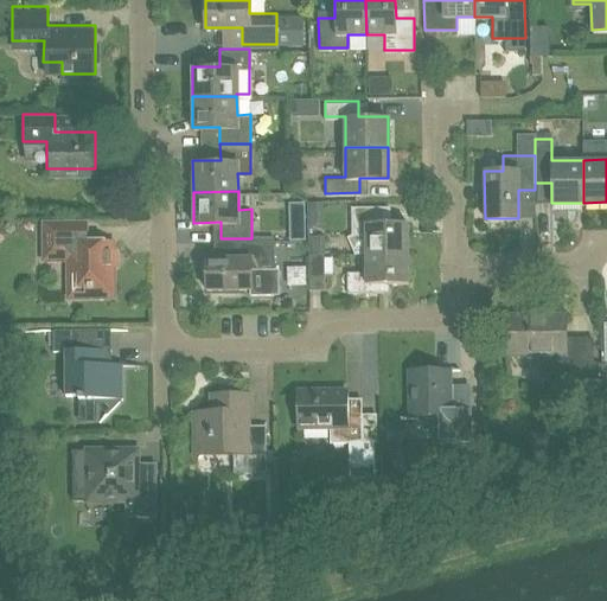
[(310,198),(310,223),(314,223),(314,219),(323,219),(323,198),(310,198)]
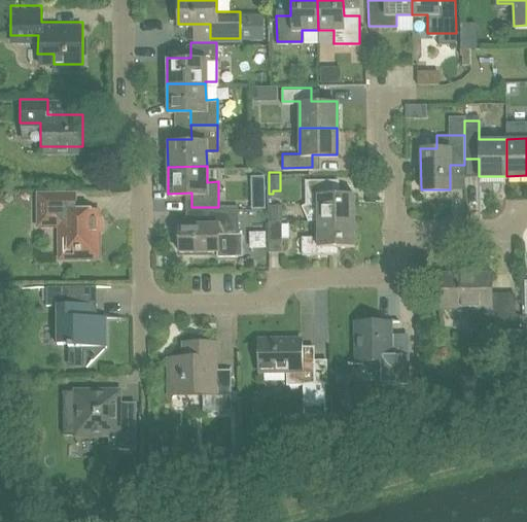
[(306,217),(353,217),(353,192),(330,192),(330,178),(304,178),(304,202),(300,204),(306,217)]
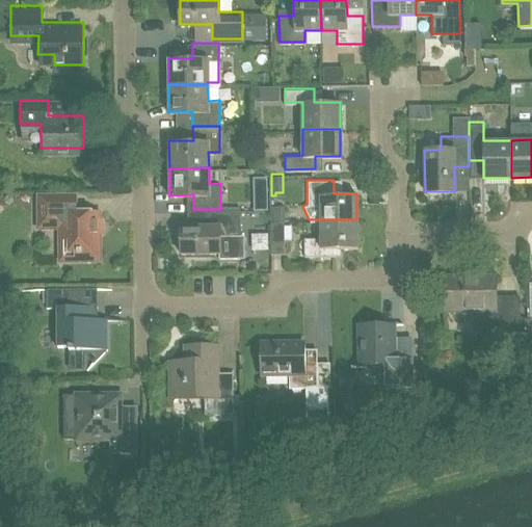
[(100,230),(100,215),(98,215),(98,207),(75,207),(75,191),(37,191),(37,224),(58,224),(58,256),(98,256),(98,230),(100,230)]
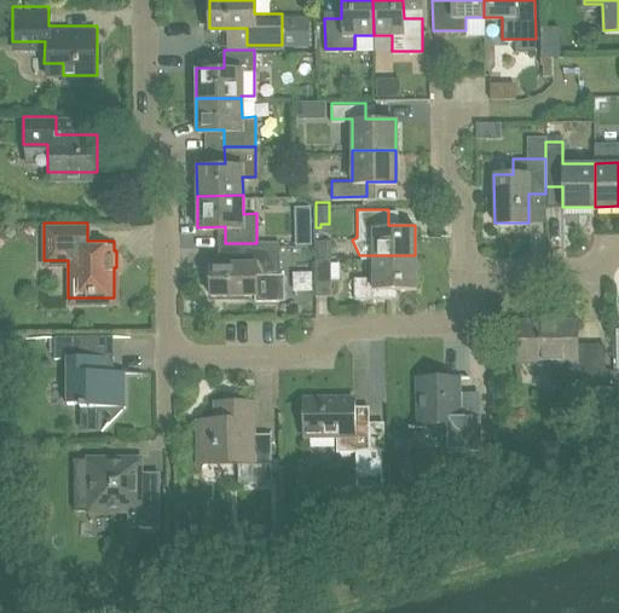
[(295,226),(295,241),(312,241),(312,226),(295,226)]
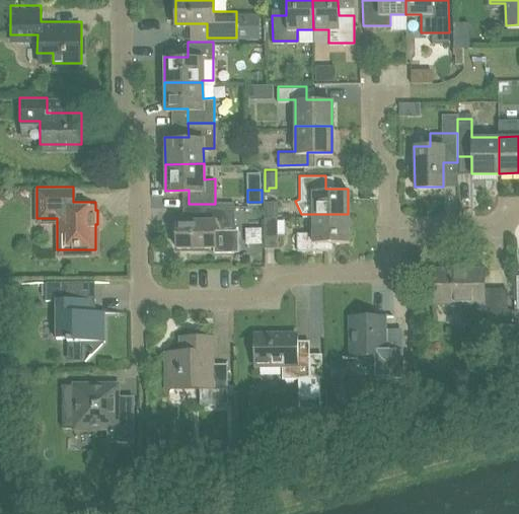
[(265,198),(265,215),(278,214),(290,214),(290,209),(279,209),(279,198),(265,198)]
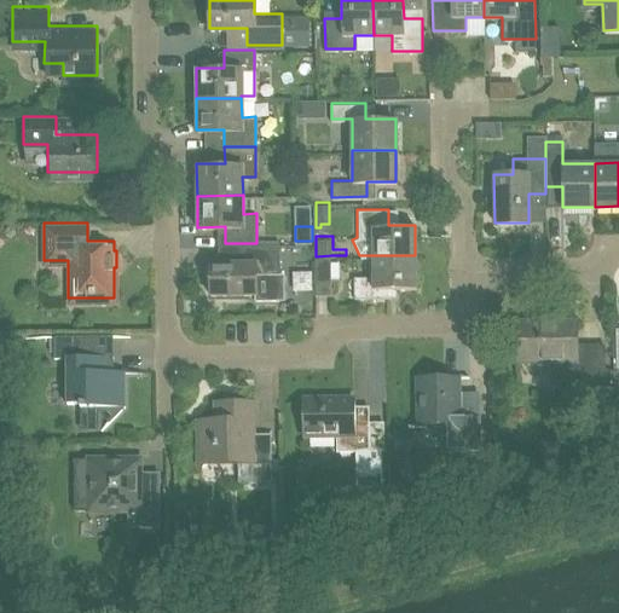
[(279,243),(242,243),(242,261),(209,261),(209,293),(256,293),(256,272),(279,272),(279,243)]
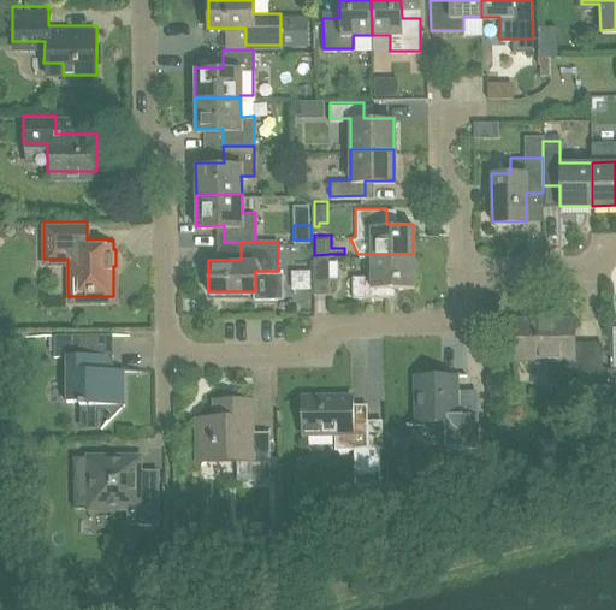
[(314,255),(314,290),(330,290),(330,273),(336,273),(336,258),(330,258),(330,254),(314,255)]
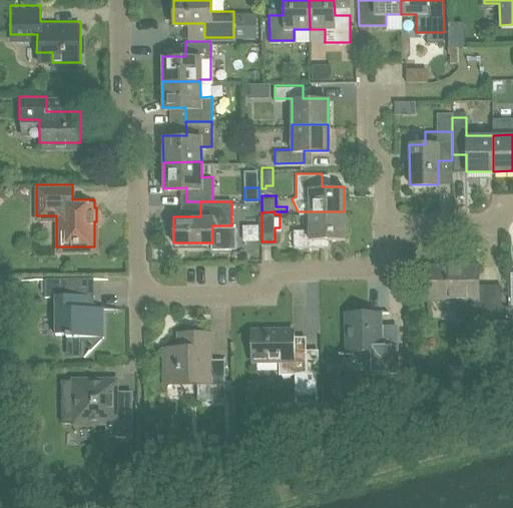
[(344,238),(344,211),(298,211),(298,212),(308,212),(308,228),(292,228),(292,246),(322,245),(322,238),(344,238)]
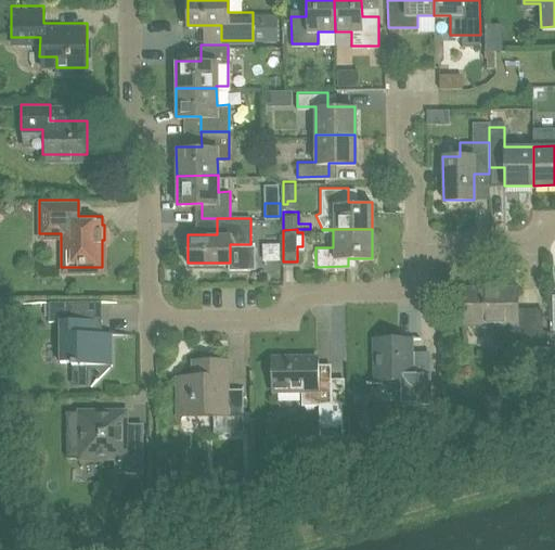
[(240,250),(240,281),(263,281),(263,250),(240,250)]
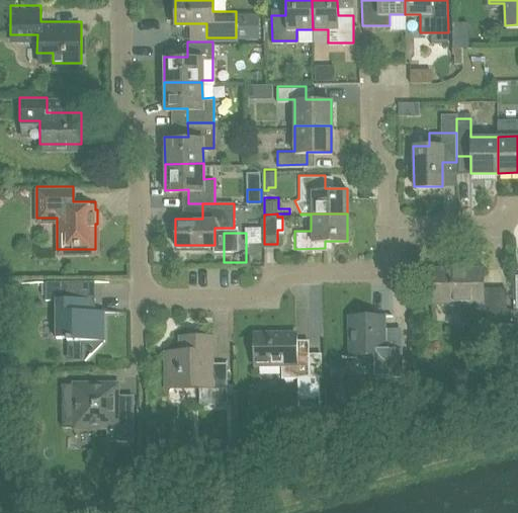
[(504,316),(504,285),(481,285),(481,265),(432,266),(432,300),(463,300),(463,316),(504,316)]
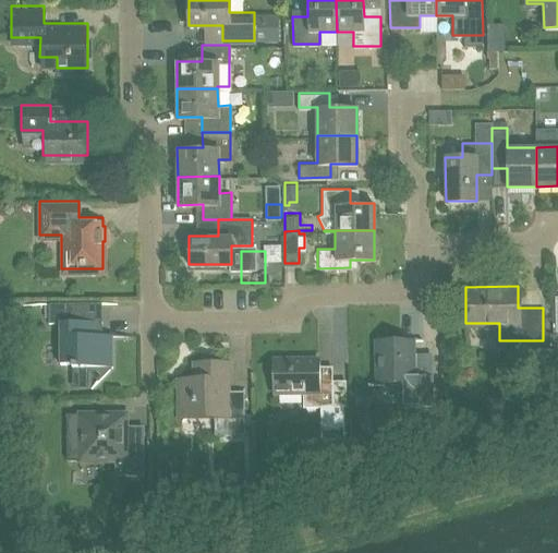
[(47,298),(47,299),(48,319),(59,319),(59,346),(56,346),(55,346),(52,347),(50,349),(50,350),(50,353),(50,356),(51,358),(52,359),(56,360),(71,360),(71,362),(89,362),(99,371),(96,375),(97,376),(111,362),(111,331),(101,331),(101,299),(47,298)]
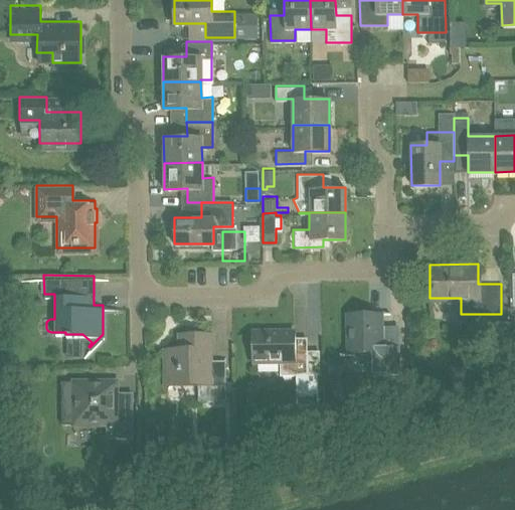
[(398,371),(397,343),(380,343),(380,311),(348,312),(349,351),(371,351),(371,372),(398,371)]
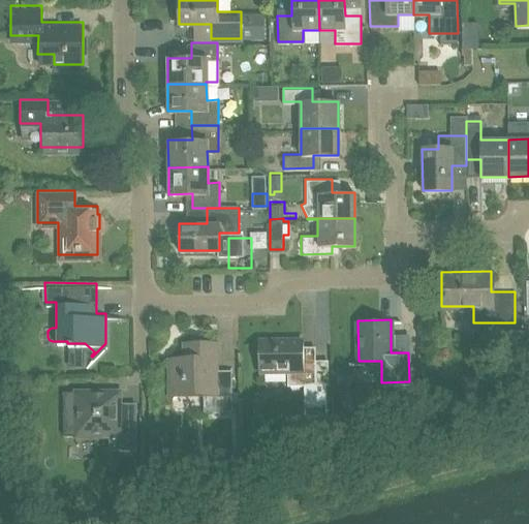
[(526,345),(525,327),(512,328),(514,345),(526,345)]
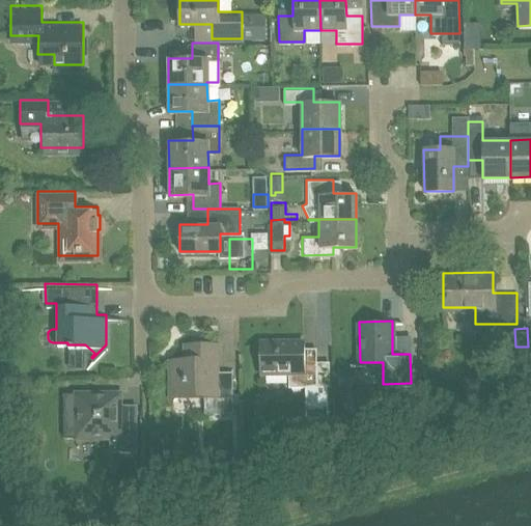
[(302,338),(259,339),(259,371),(287,371),(288,386),(305,386),(306,415),(327,415),(327,385),(316,385),(316,363),(302,363),(302,338)]
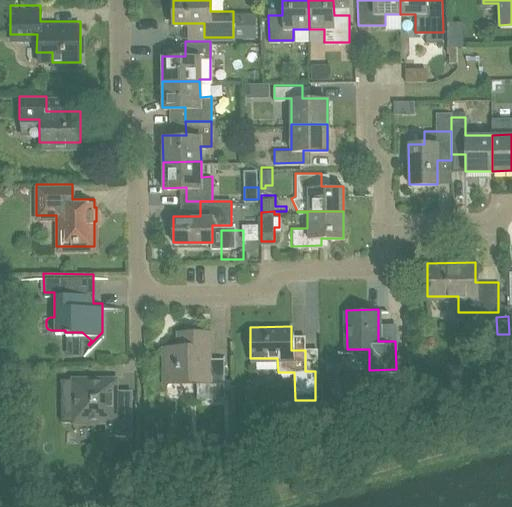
[(223,396),(223,377),(207,377),(207,348),(209,348),(209,332),(177,332),(177,346),(163,346),(163,378),(196,377),(196,396),(223,396)]
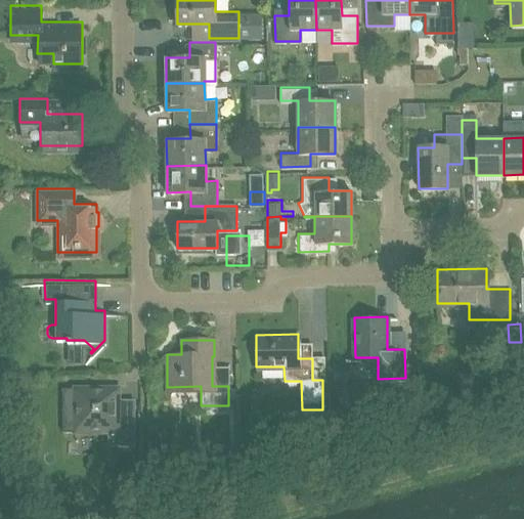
[(71,424),(74,424),(74,428),(107,428),(107,441),(135,441),(135,417),(119,417),(119,384),(74,384),(74,407),(71,407),(67,408),(63,413),(63,419),(67,423),(71,424)]
